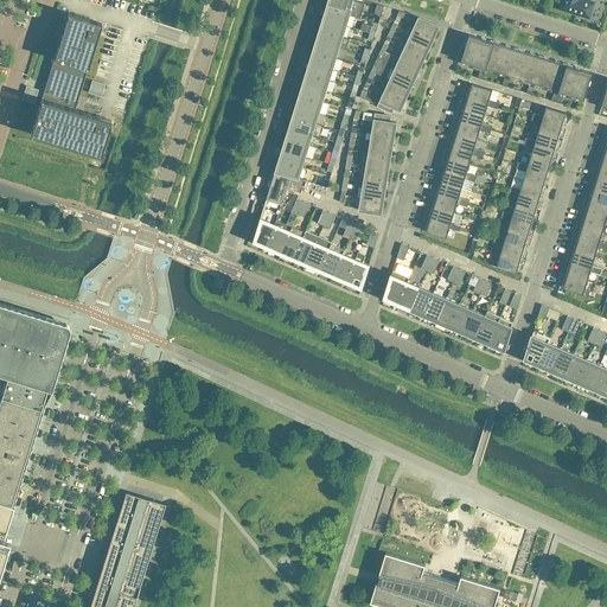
[(339,5),(340,0),(328,0),(328,1),(326,7),(349,14),(351,8),(339,5)]
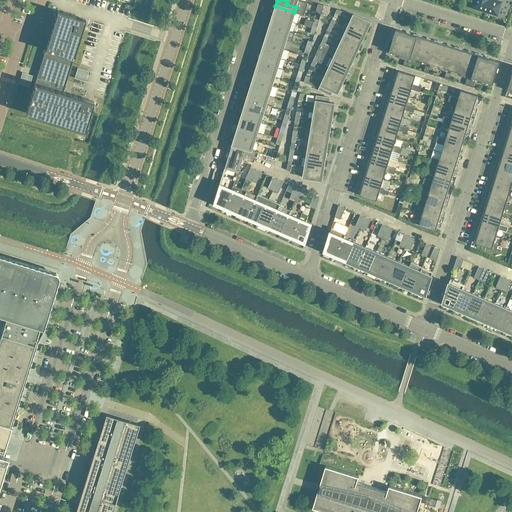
[(307,3),(298,0),(287,0),(286,4),(296,7),(294,12),(304,15),(307,3)]
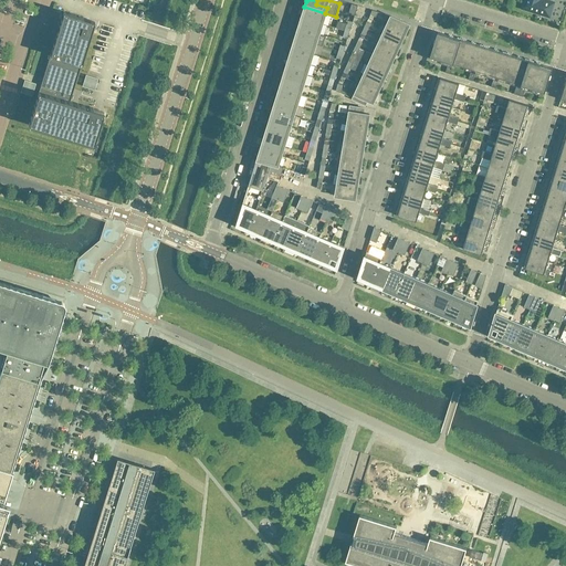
[(545,0),(525,0),(523,9),(549,17),(554,2),(545,0)]
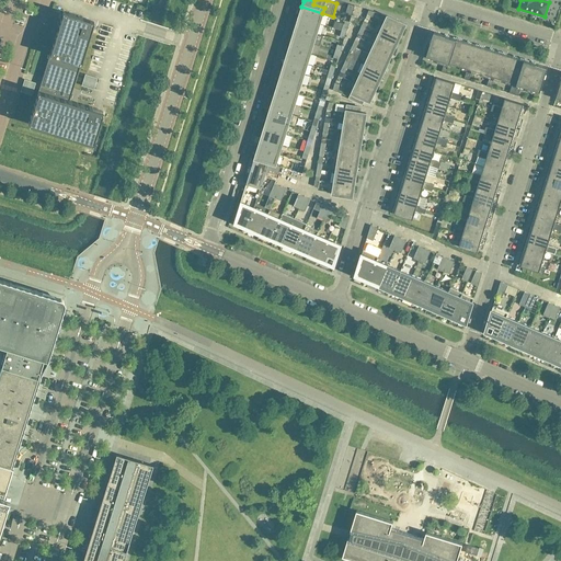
[(351,15),(354,6),(348,3),(345,13),(351,15)]
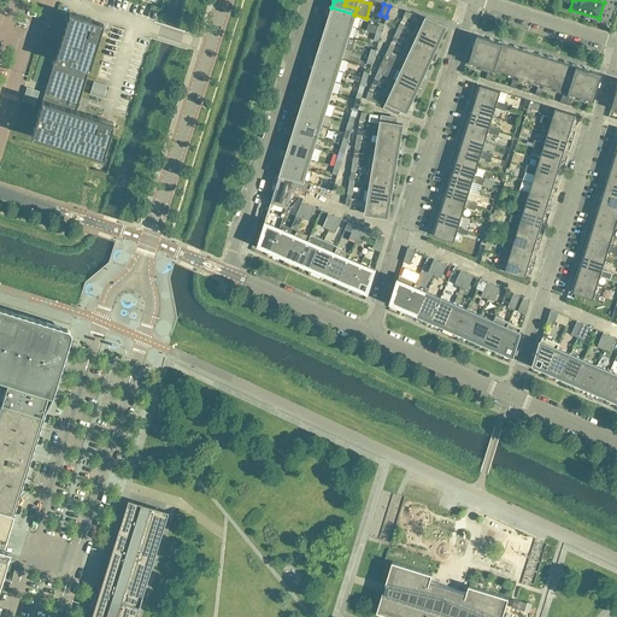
[(354,15),(331,7),(329,19),(351,25),(354,15)]
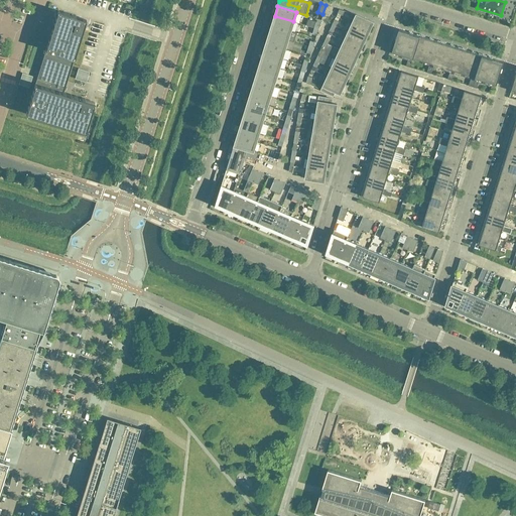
[(86,19),(57,11),(25,114),(85,133),(94,102),(63,93),(67,82),(83,29),(86,19)]
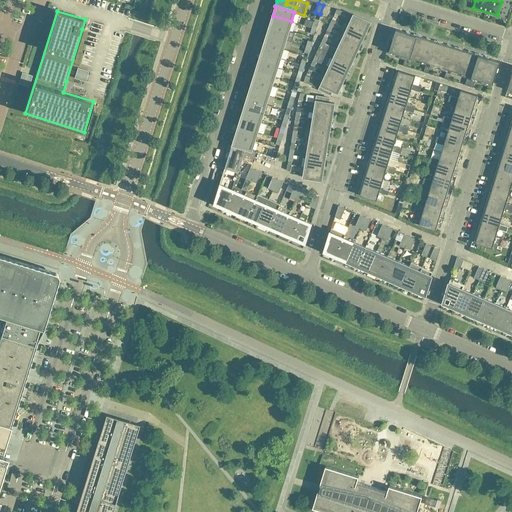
[(366,31),(370,22),(353,14),(349,23),(366,31)]
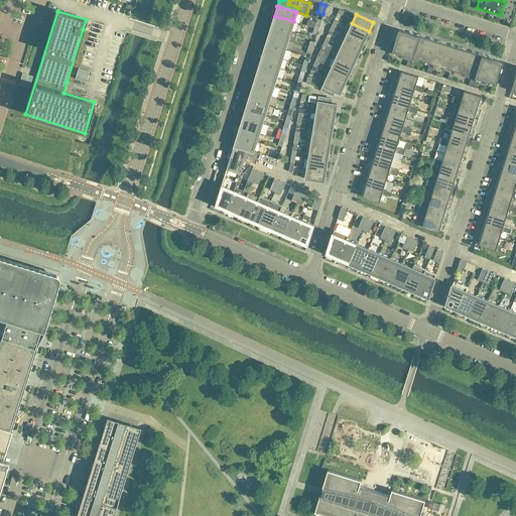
[(291,31),(293,21),(275,16),(272,25),(291,31)]
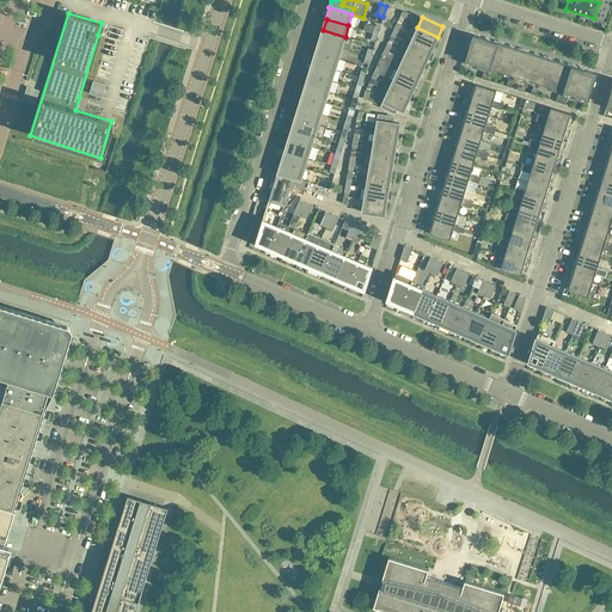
[(433,48),(438,37),(417,28),(412,38),(433,48)]
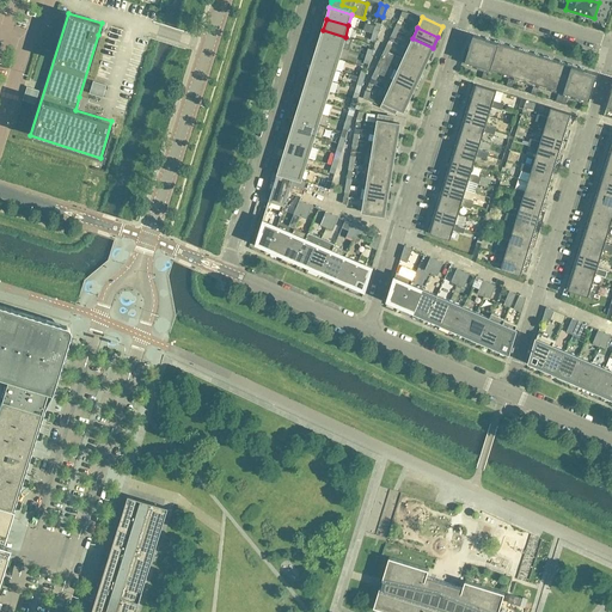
[(342,48),(346,37),(323,30),(319,41),(342,48)]
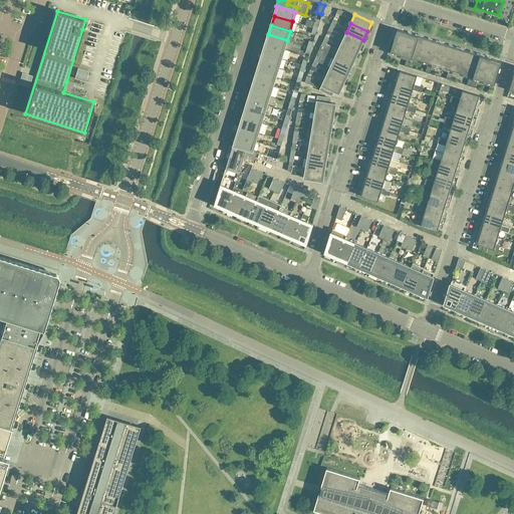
[(401,54),(408,33),(398,29),(391,51),(401,54)]
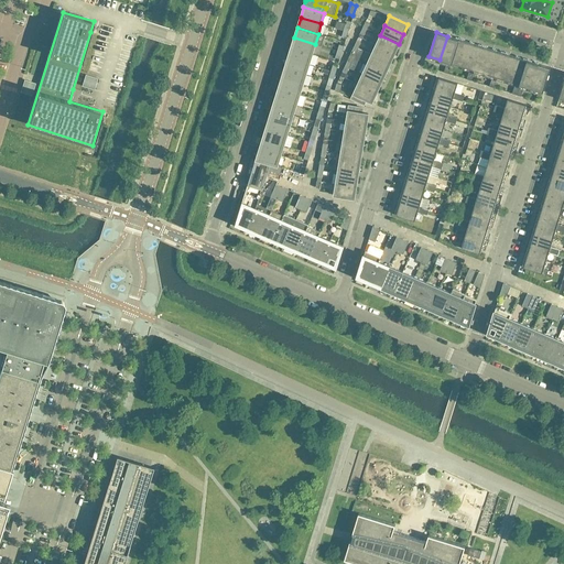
[(394,54),(399,44),(380,35),(376,45),(394,54)]
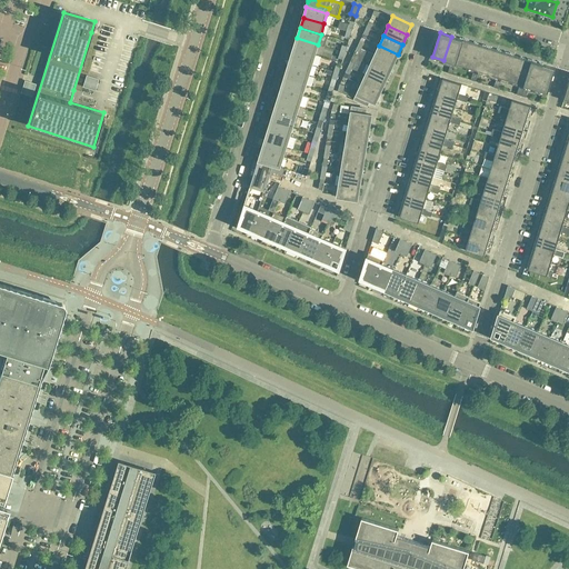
[(456,63),(463,40),(451,37),(443,60),(456,63)]
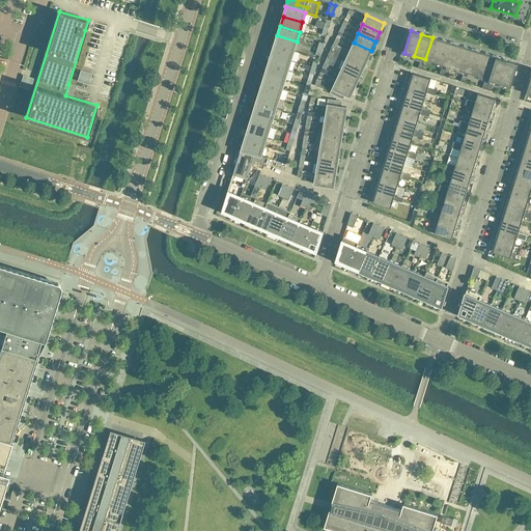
[(294,51),(297,42),(277,35),(274,45),(294,51)]
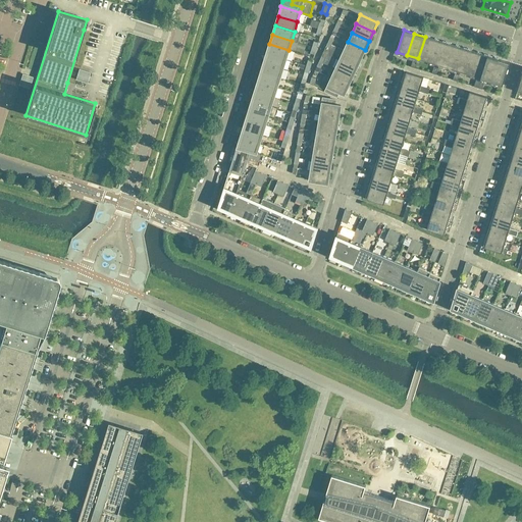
[(428,62),(435,40),(425,37),(418,58),(428,62)]
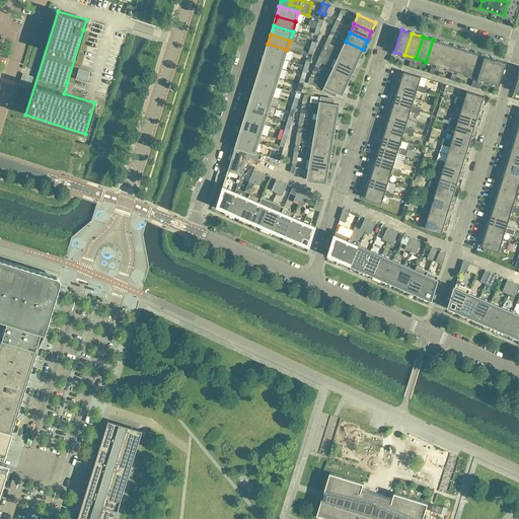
[(436,65),(443,43),(433,40),(426,62),(436,65)]
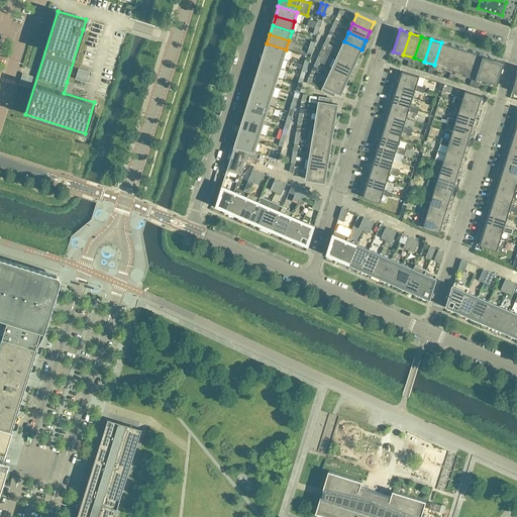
[(357,58),(362,49),(344,41),(340,50),(357,58)]
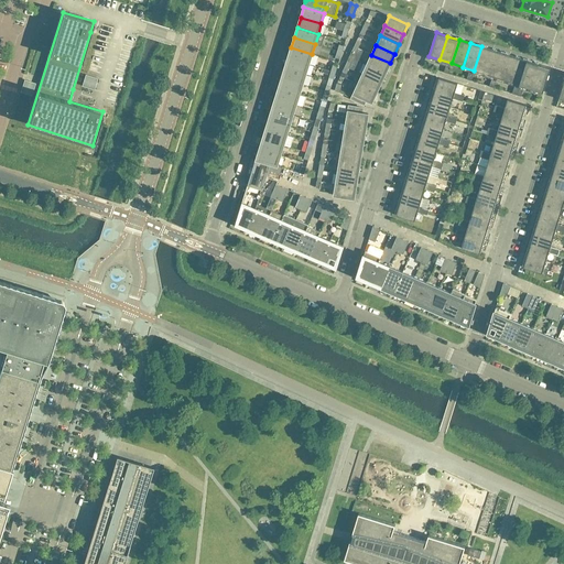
[(486,74),(494,50),(481,46),(474,71),(486,74)]
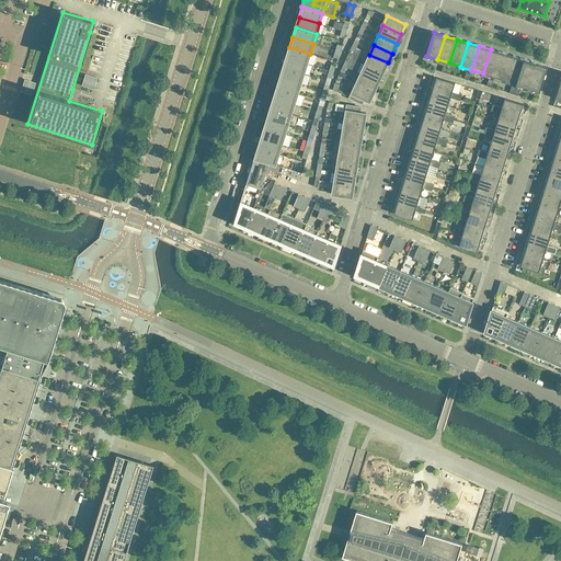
[(307,64),(310,54),(289,47),(286,57),(307,64)]
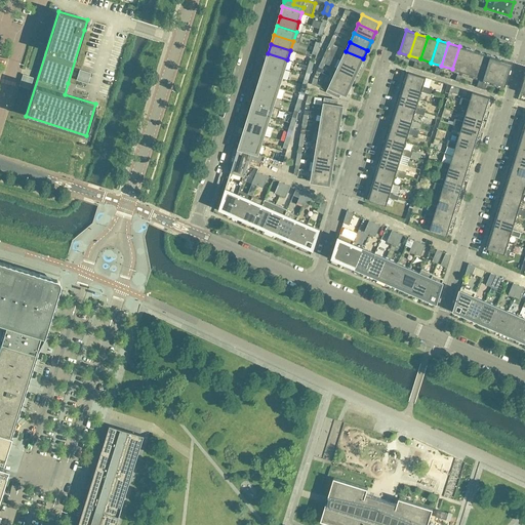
[(462,72),(470,50),(459,46),(452,69),(462,72)]
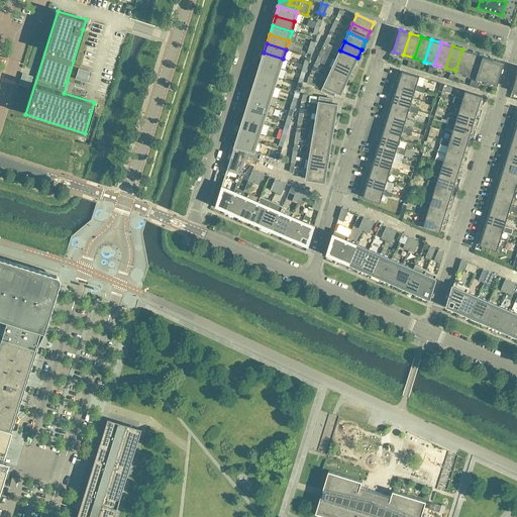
[(466,74),(473,53),(462,49),(455,71),(466,74)]
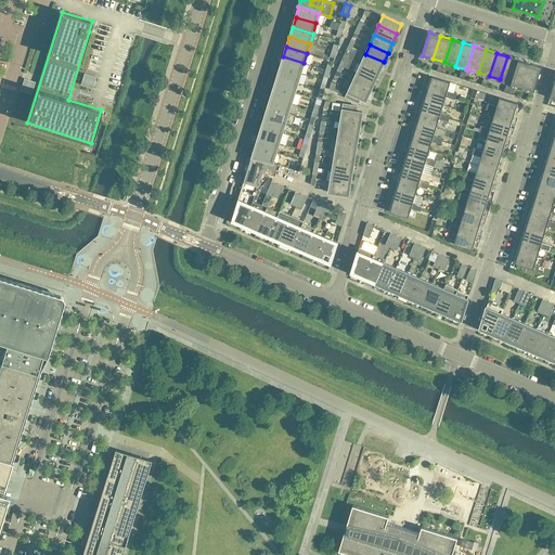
[(379,72),(384,62),(365,54),(361,64),(379,72)]
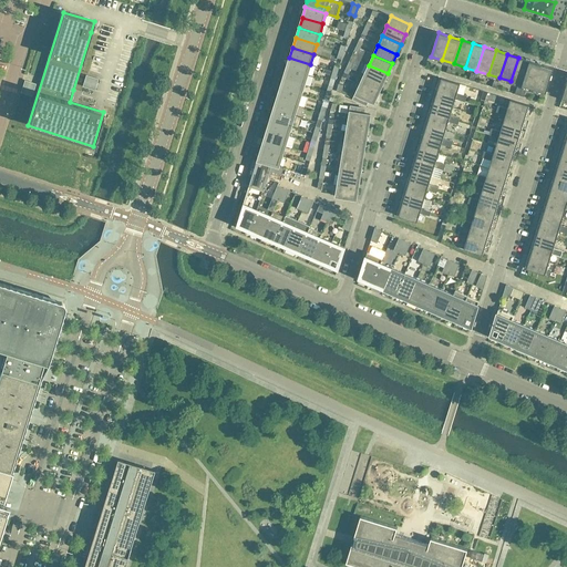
[(307,74),(310,64),(289,58),(287,64),(286,68),(307,74)]
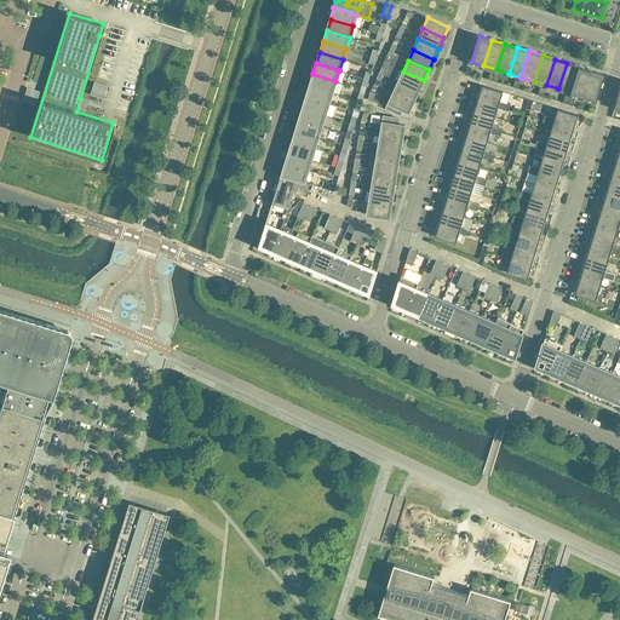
[(572,93),(580,67),(567,63),(558,89),(572,93)]
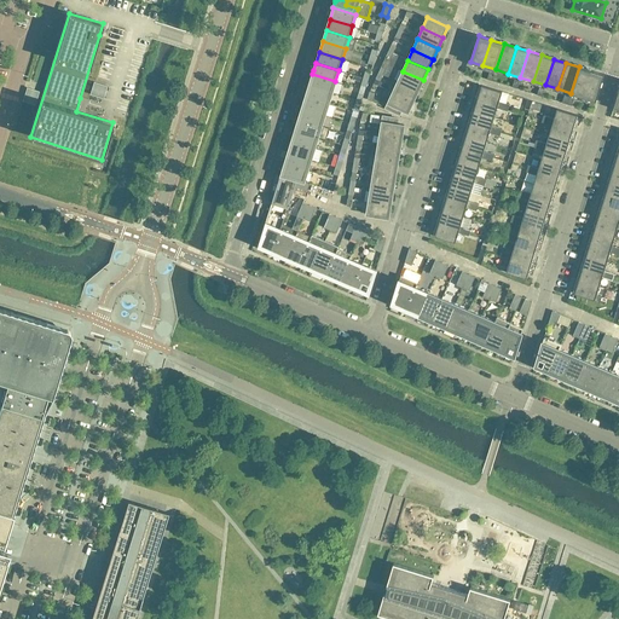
[(583,97),(591,70),(579,67),(571,93),(583,97)]
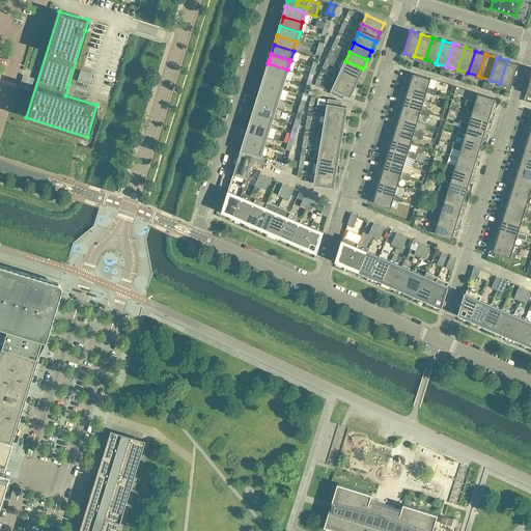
[(511,86),(518,64),(507,60),(500,83),(511,86)]
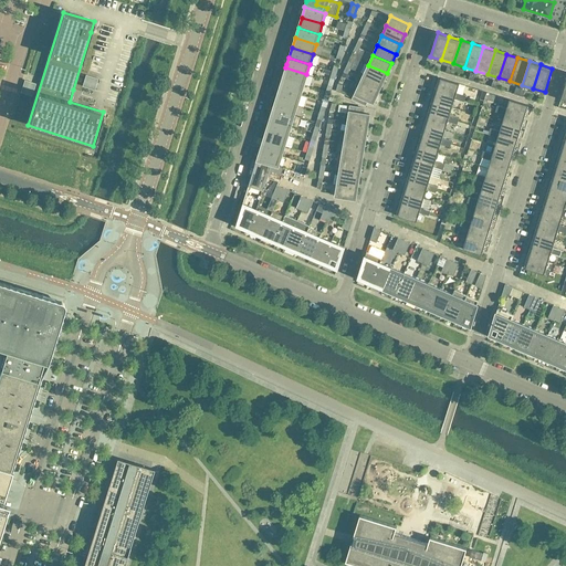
[(381,83),(387,73),(368,65),(364,74),(381,83)]
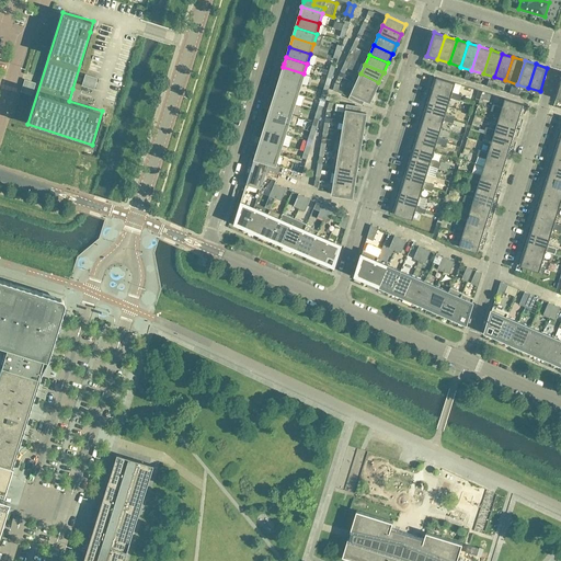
[(300,84),(304,73),(283,67),(279,78),(300,84)]
